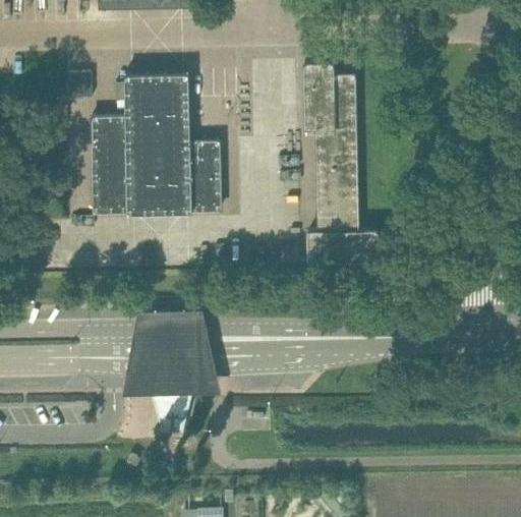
[(98,0),(99,11),(190,9),(189,0),(98,0)]
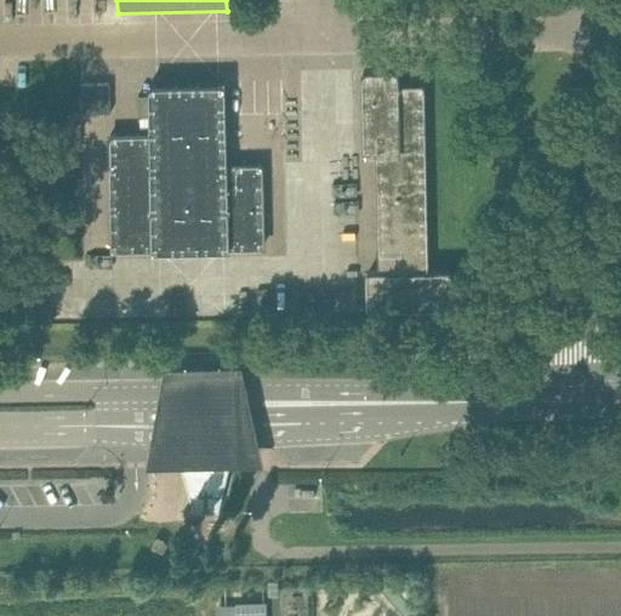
[(451,274),(427,274),(423,89),(398,89),(398,73),(364,74),(365,155),(377,155),(380,275),(368,275),(369,311),(453,308),(451,274)]
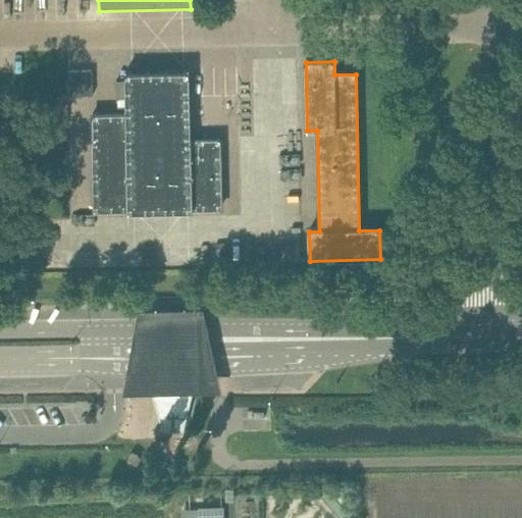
[(126,74),(126,83),(126,115),(93,116),(95,212),(128,212),(128,213),(192,212),(192,210),(221,210),(219,141),(191,142),(189,72),(126,74)]
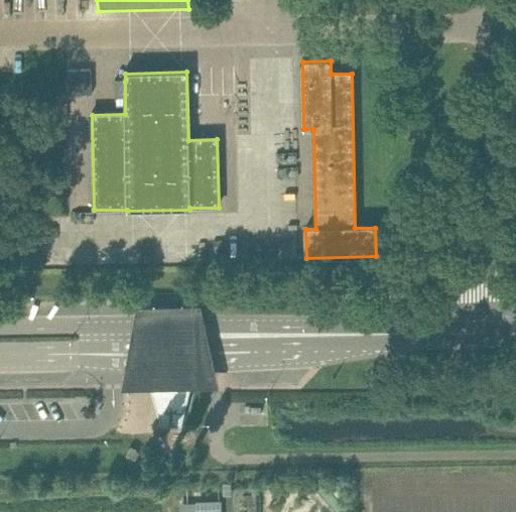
[(179,395),(162,395),(162,410),(156,410),(161,428),(181,428),(186,410),(179,410),(179,395)]
